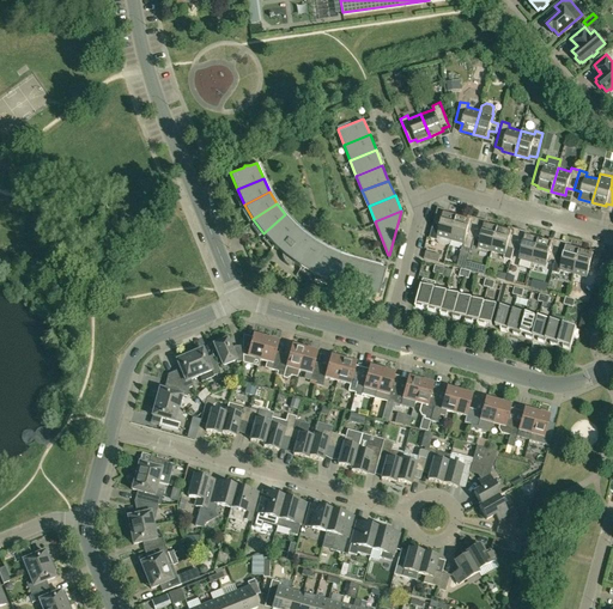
[(450,238),(457,214),(443,211),(443,213),(436,211),(430,236),(437,238),(438,239),(439,239),(441,241),(442,242),(443,242),(444,242),(445,242),(447,241),(448,241),(449,239),(450,239),(450,238)]
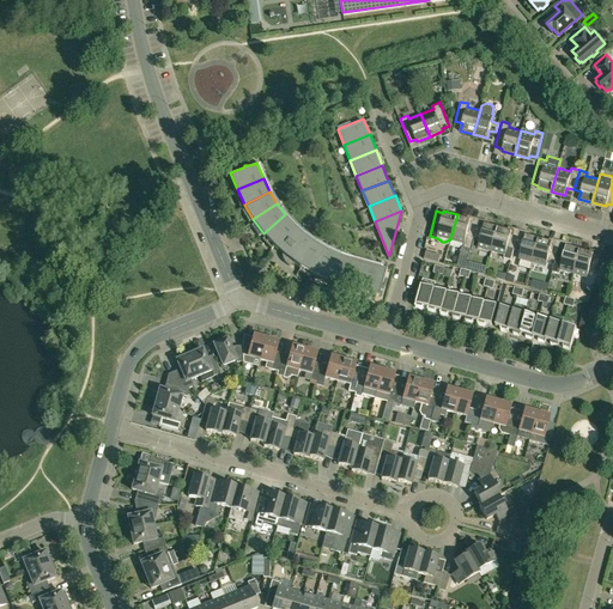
[(275,245),(295,225),(285,214),(263,233),(275,245)]
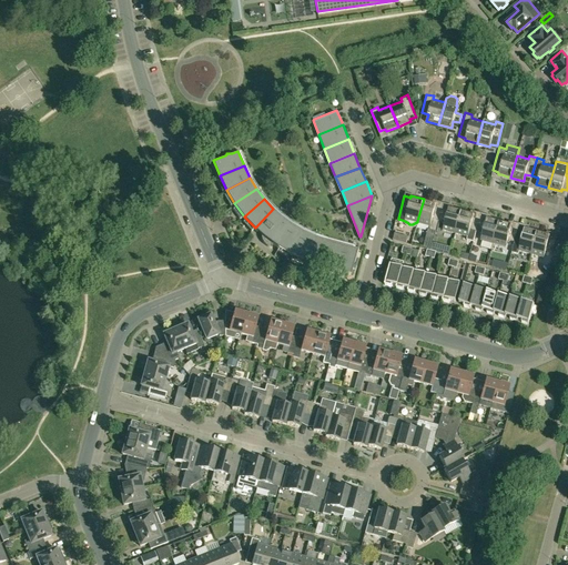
[(436,229),(438,219),(442,207),(436,204),(436,202),(424,199),(417,221),(429,224),(428,226),(436,229)]
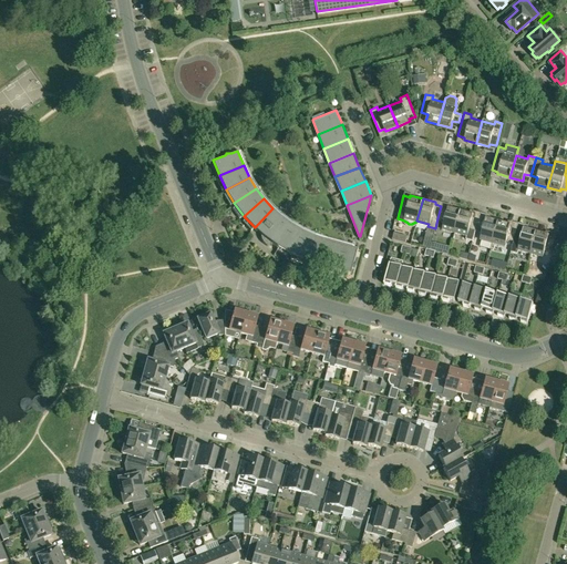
[(454,231),(461,208),(447,205),(447,207),(441,206),(437,218),(444,221),(442,227),(454,231)]
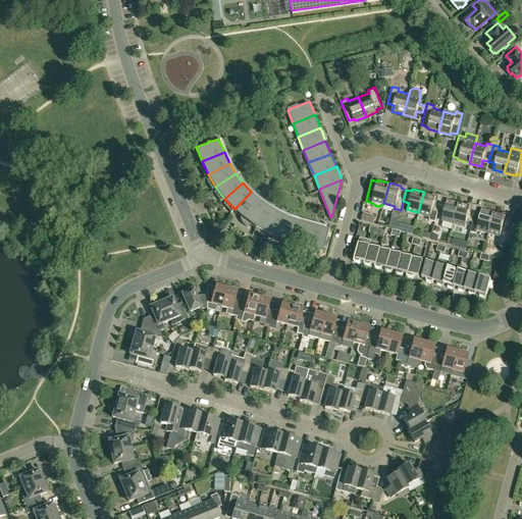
[(243,216),(258,198),(251,192),(235,209),(241,214),(243,216)]
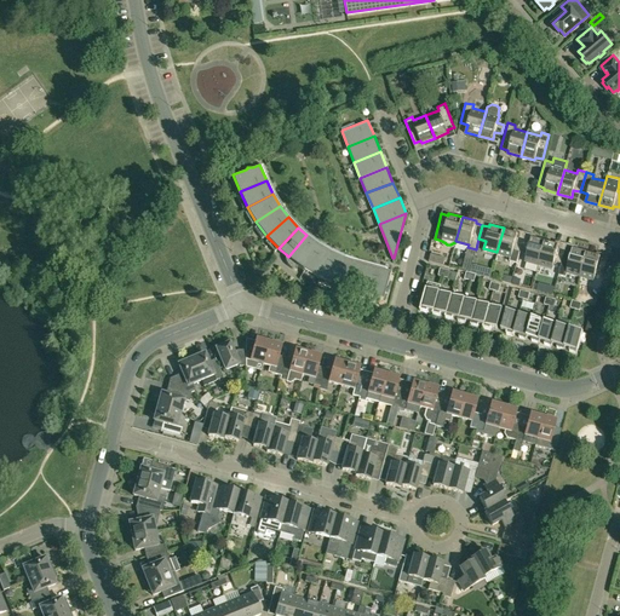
[(523,236),(517,234),(517,231),(504,228),(497,252),(510,255),(510,259),(517,260),(520,251),(522,241),(523,236)]
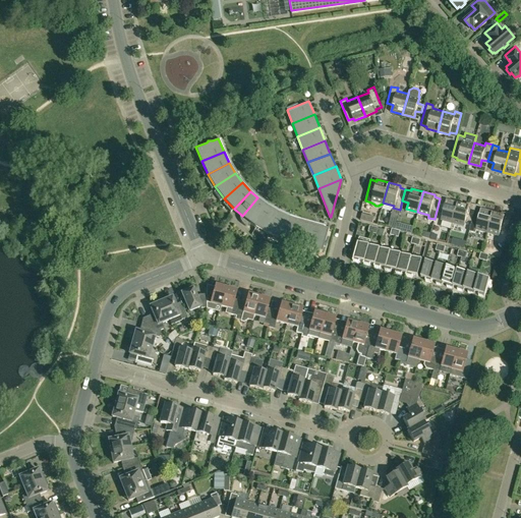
[(253,225),(268,205),(257,197),(242,216),(249,222),(253,225)]
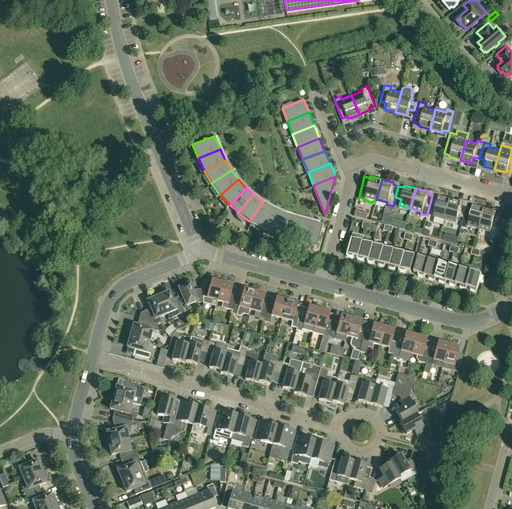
[(445,217),(450,198),(439,194),(437,201),(431,199),(429,207),(435,208),(433,214),(445,217)]
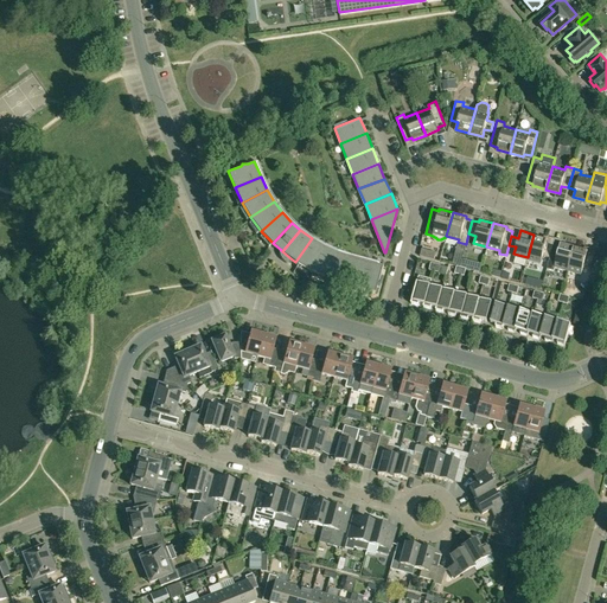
[(553,242),(547,241),(547,238),(534,235),(528,257),(541,261),(543,254),(549,256),(553,242)]
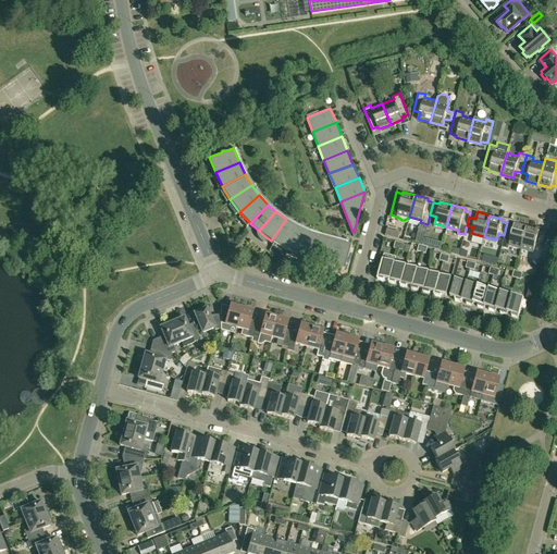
[(285,248),(297,225),(286,219),(271,241),(285,248)]
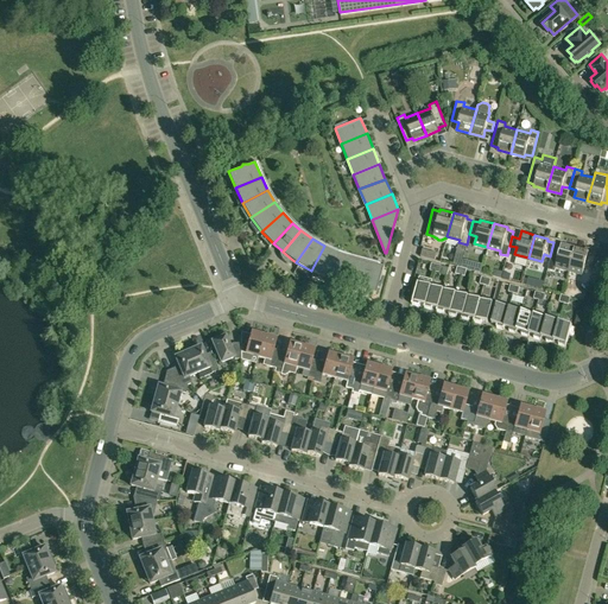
[(569,269),(575,246),(562,242),(561,245),(553,242),(550,256),(548,267),(555,269),(556,266),(569,269)]
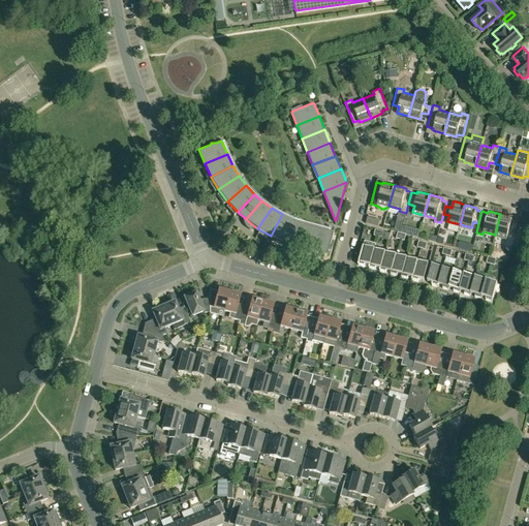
[(284,242),(293,219),(282,214),(271,236),(284,242)]
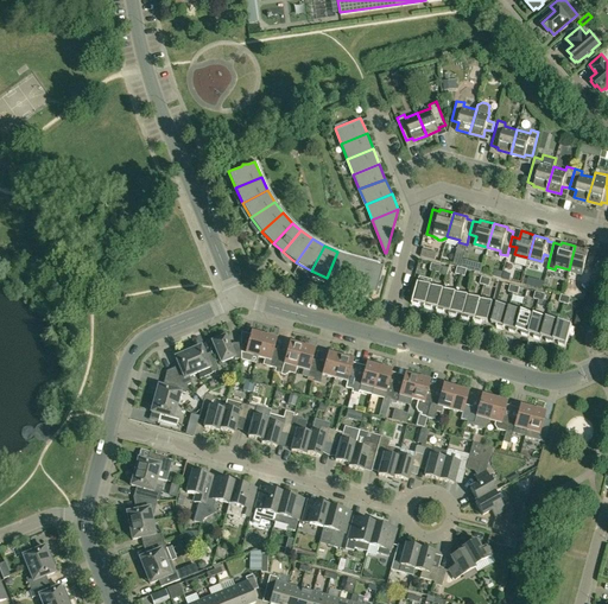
[(575,246),(569,269),(582,273),(584,266),(590,267),(593,259),(587,256),(588,249),(575,246)]
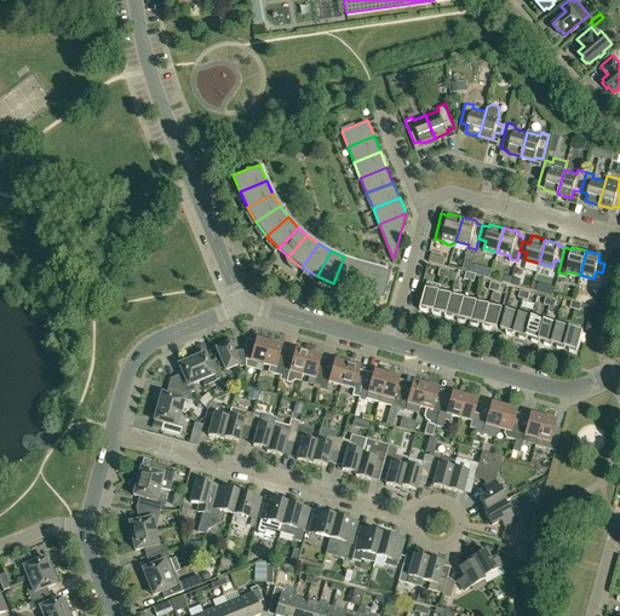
[(431,252),(429,259),(443,263),(446,255),(431,252)]
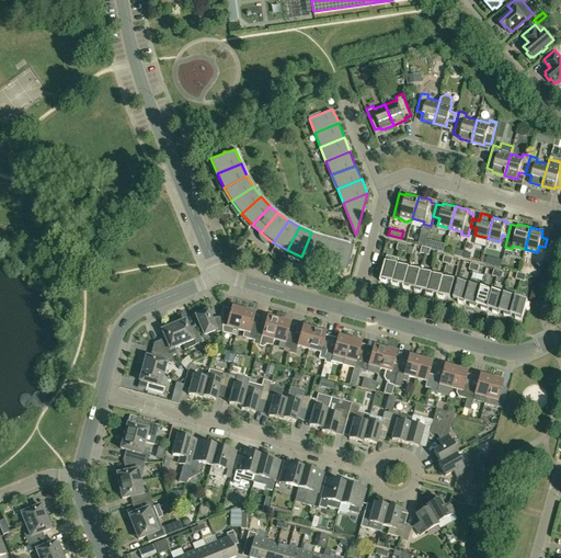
[(268,239),(261,232),(259,230),(259,231),(259,232),(259,234),(259,235),(260,236),(261,237),(261,238),(262,239),(263,239),(264,241),(266,241),(267,242),(268,239)]
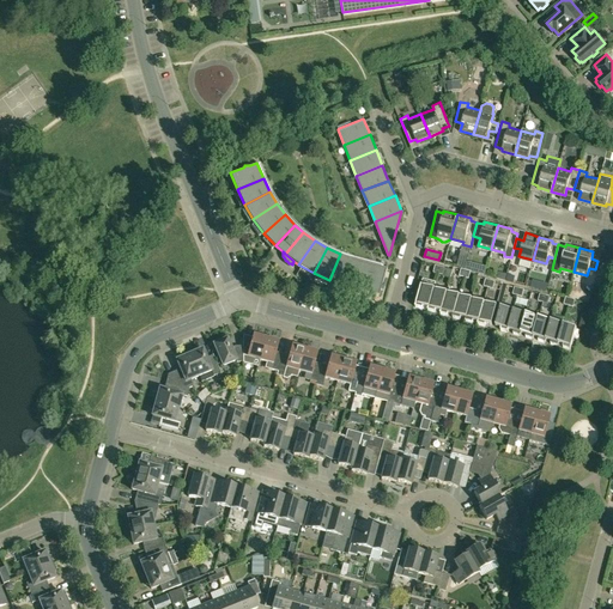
[(346,285),(353,259),(340,254),(329,280),(346,285)]
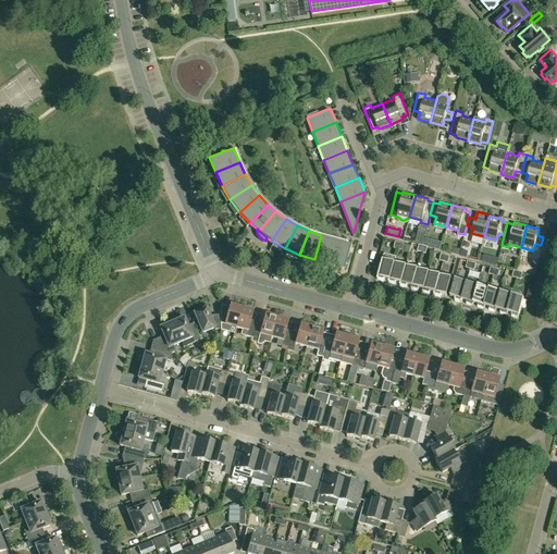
[(329,263),(336,238),(321,235),(314,259),(329,263)]
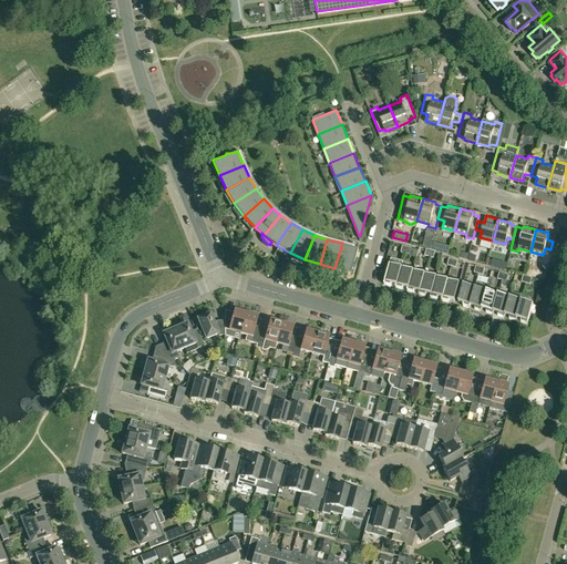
[(342,243),(334,268),(350,273),(353,260),(354,259),(354,258),(356,257),(356,256),(356,255),(354,254),(357,247),(342,243)]
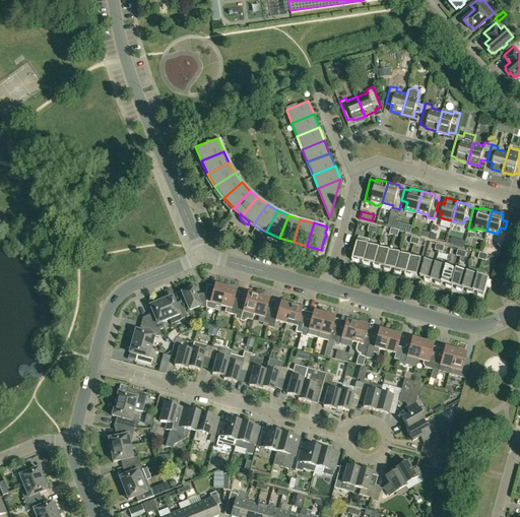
[(364,259),(368,243),(358,240),(352,258),(359,260),(359,258),(364,259)]
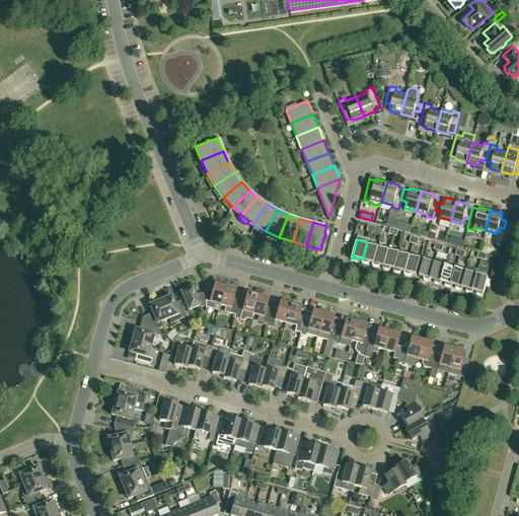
[(373,262),(378,245),(367,242),(363,259),(362,261),(368,263),(369,261),(373,262)]
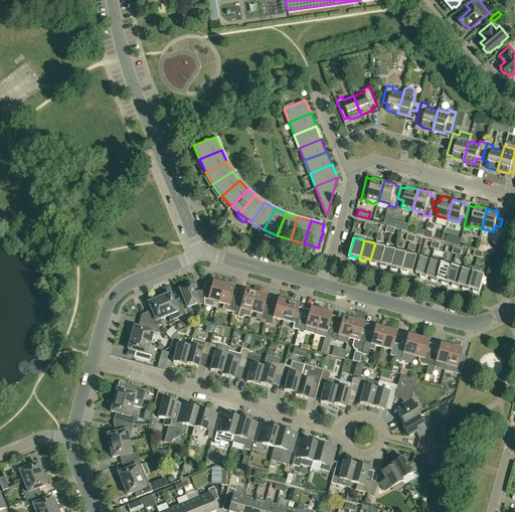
[(381,263),(385,246),(375,243),(370,260),(369,262),(376,264),(376,262),(380,263),(381,263)]
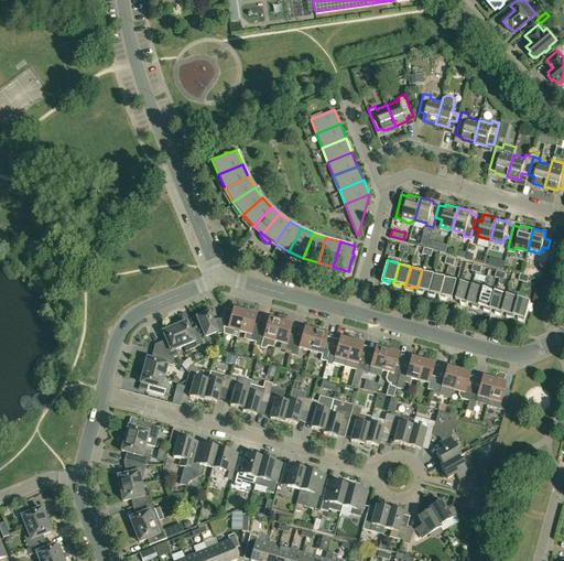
[(429,291),(434,273),(422,270),(418,288),(416,288),(416,290),(423,292),(424,290),(429,291)]
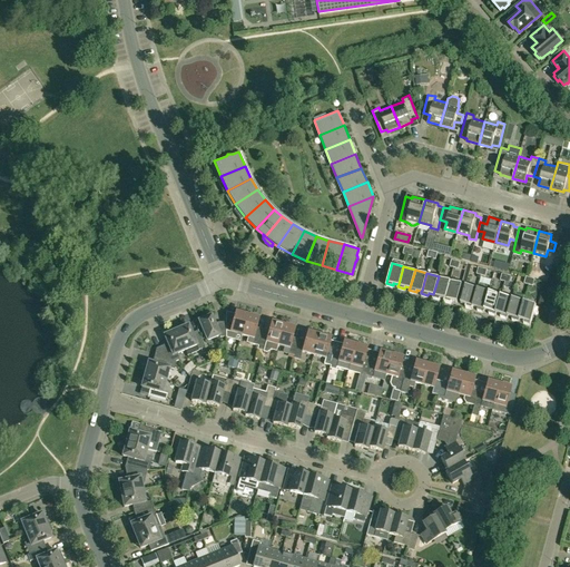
[(445,297),(450,279),(439,276),(433,294),(432,296),(440,297),(440,295),(444,297),(445,297)]
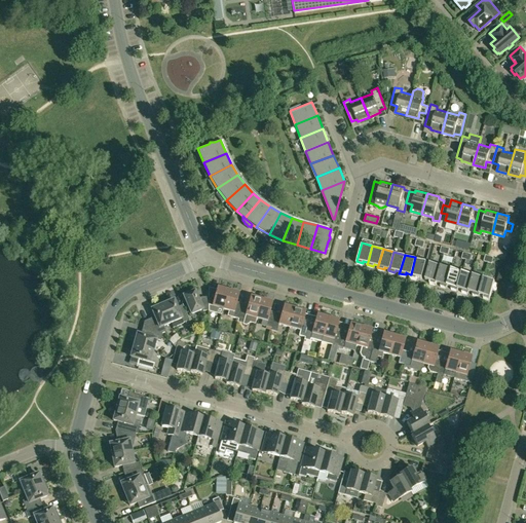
[(411,274),(410,274),(410,276),(416,277),(416,275),(421,277),(426,260),(415,257),(411,274)]
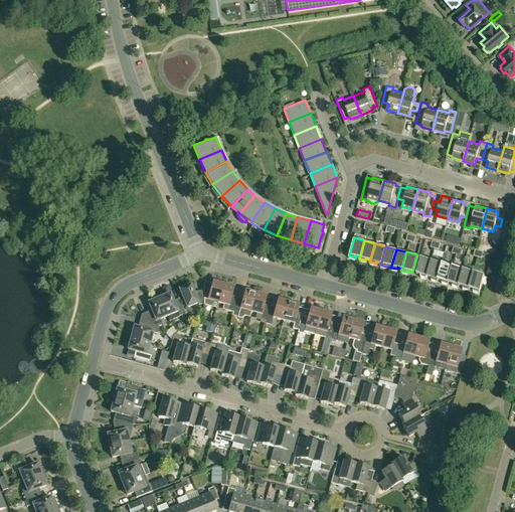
[(426,275),(432,259),(420,256),(416,273),(420,274),(420,276),(426,278),(427,276),(426,275)]
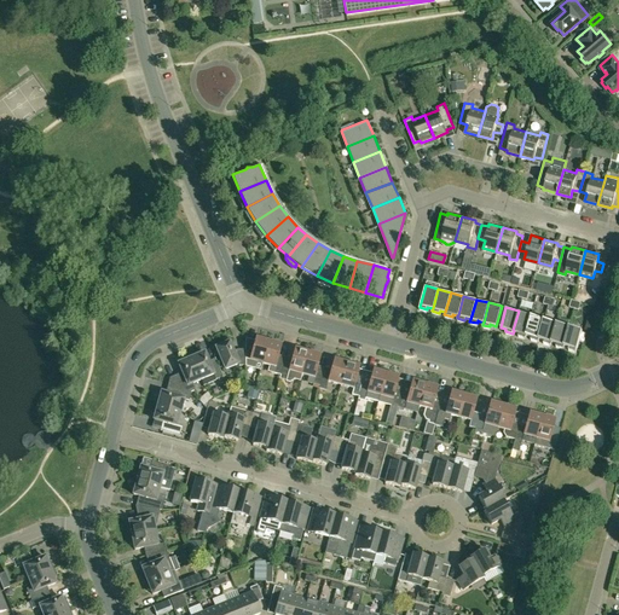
[(526,334),(531,314),(519,311),(513,330),(514,331),(519,332),(518,335),(526,336),(526,334)]
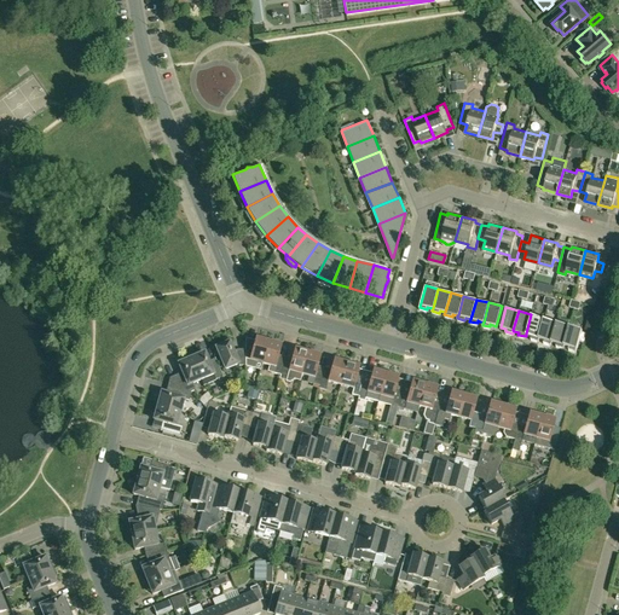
[(538,337),(544,318),(531,314),(526,334),(531,336),(531,337),(538,340),(539,337),(538,337)]
